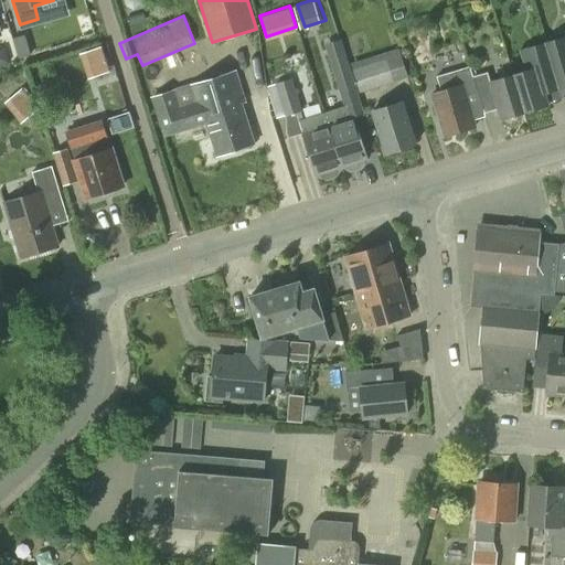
[(564,36),(544,43),(561,98),(564,96),(564,36)]
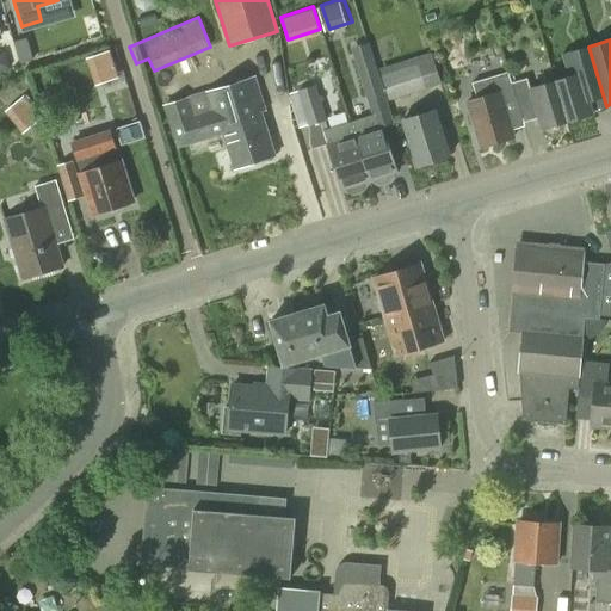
[(369,42),(351,48),(369,106),(387,100),(369,45),(369,42)]
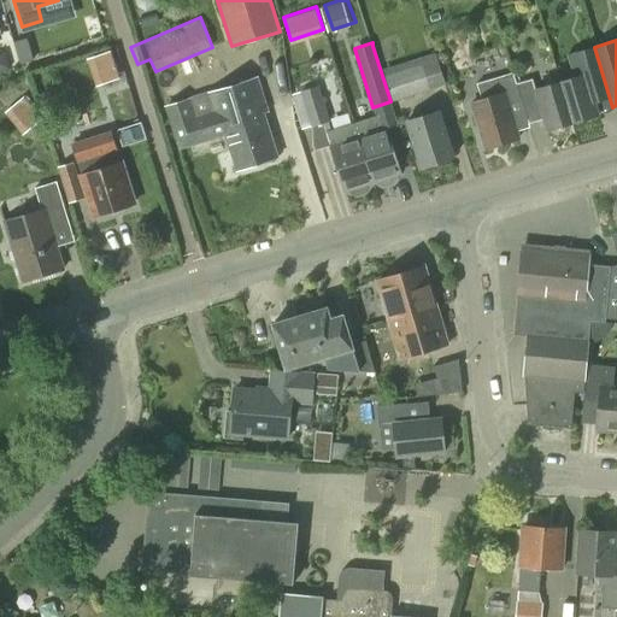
[(574,78),(560,82),(573,123),(598,115),(598,112),(612,107),(594,47),(568,54),(574,78)]
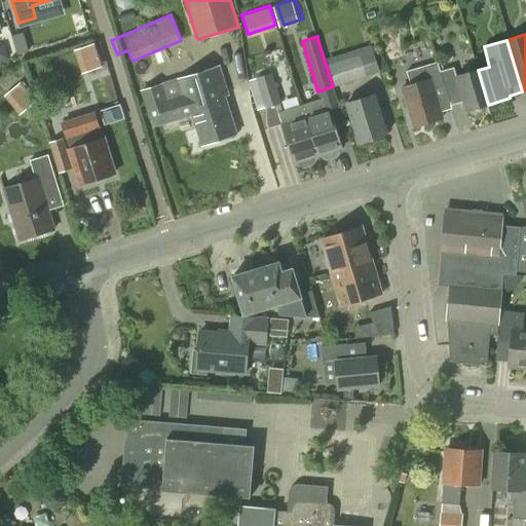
[(99,41),(78,47),(85,71),(106,64),(99,41)]
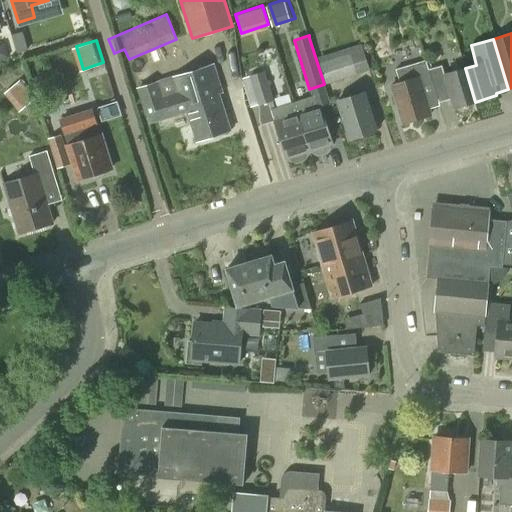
[(361,44),(318,58),(326,84),(370,70),(361,44)]
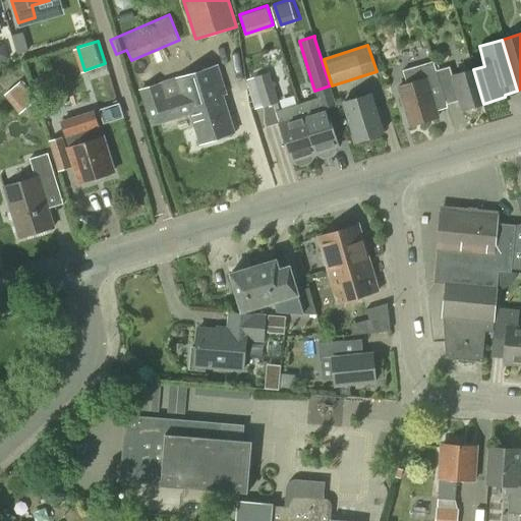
[(407,84),(398,87),(410,126),(439,117),(429,88),(441,83),(437,70),(433,62),(403,71),(407,84)]
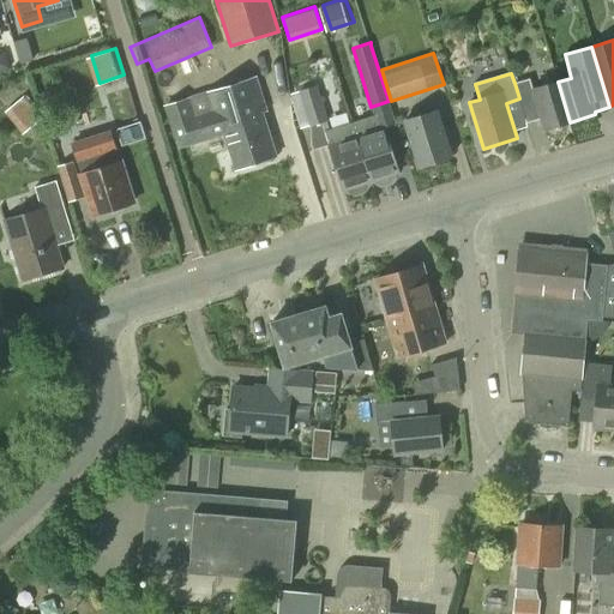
[(188,98),(164,107),(178,149),(224,134),(235,170),(277,157),(263,112),(268,110),(257,77),(208,92),(214,112),(194,118),(188,98)]
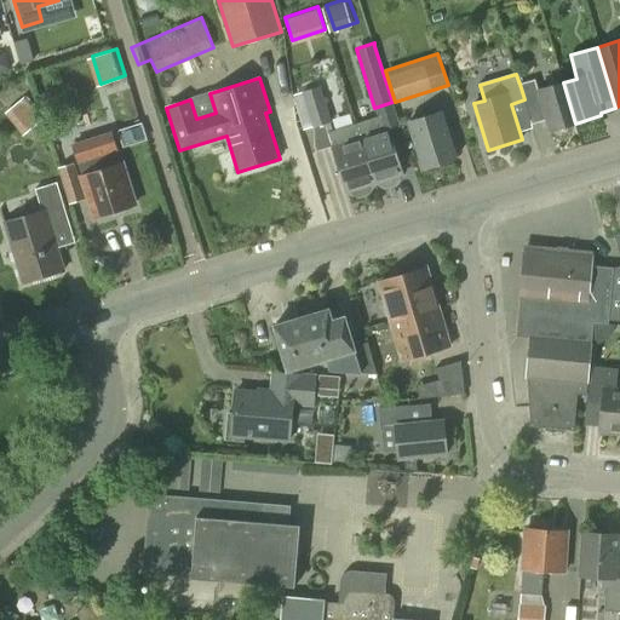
[(535,80),(520,84),(524,99),(532,124),(546,119),(550,131),(575,124),(563,82),(538,91),(535,80)]
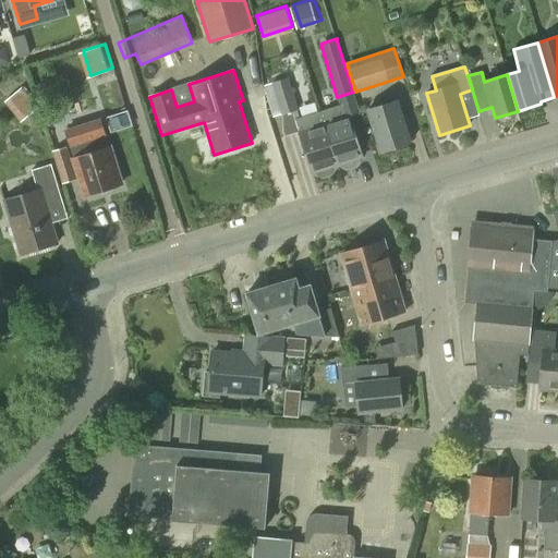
[(288,77),(271,83),(282,114),(299,110),(288,77)]
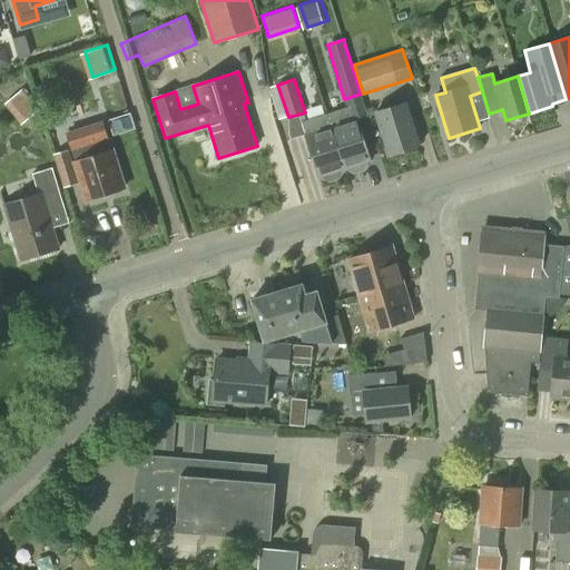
[(9,101),(26,121),(37,112),(21,91),(9,101)]
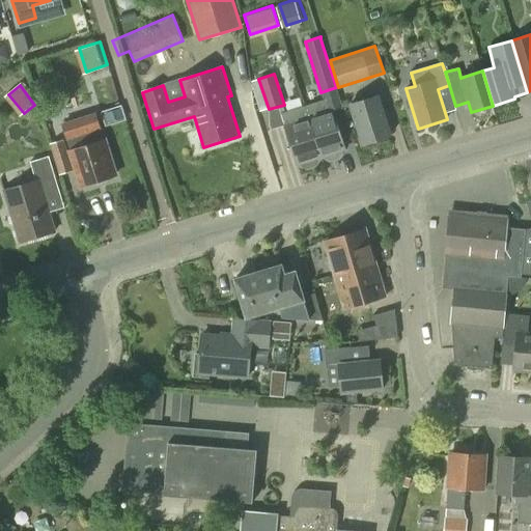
[(378,95),(350,106),(363,146),(391,137),(378,95)]
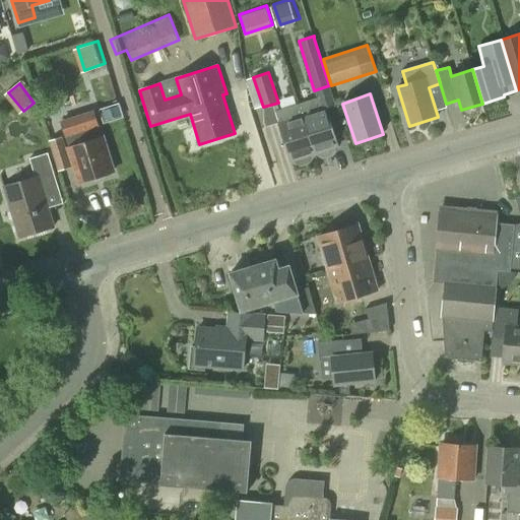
[(317,99),(298,104),(314,154),(317,153),(318,156),(323,159),(333,156),(335,151),(334,148),(337,147),(325,109),(321,96),(317,99)]
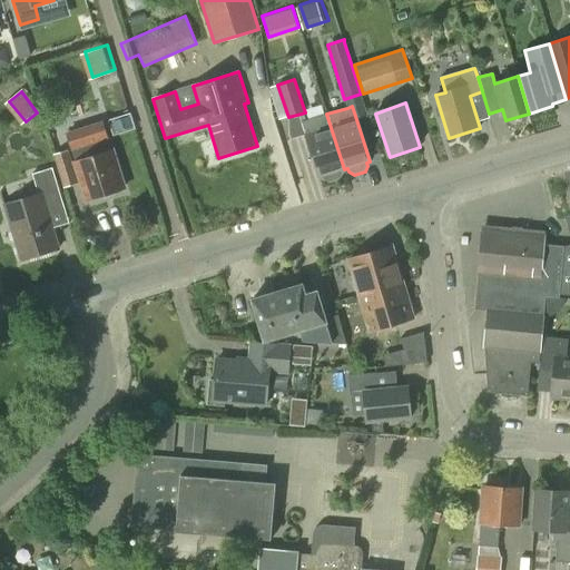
[(326,114),(302,121),(306,135),(305,136),(318,177),(323,176),(324,179),(327,180),(338,178),(341,174),(340,170),(344,169),(326,114)]
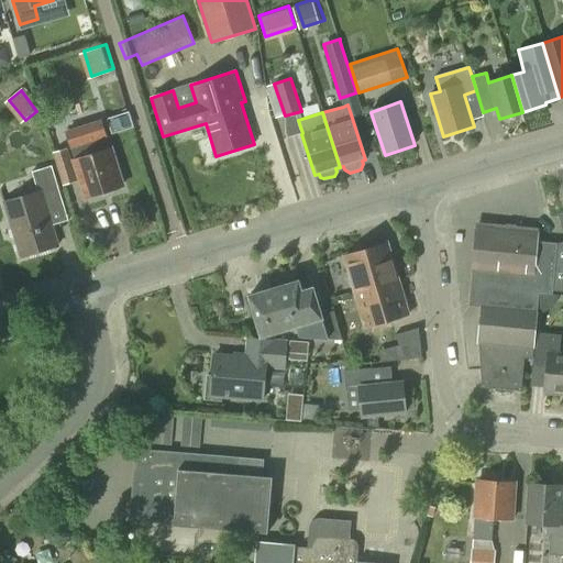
[(101,120),(65,132),(75,159),(74,159),(86,199),(124,187),(111,147),(110,147),(101,120)]
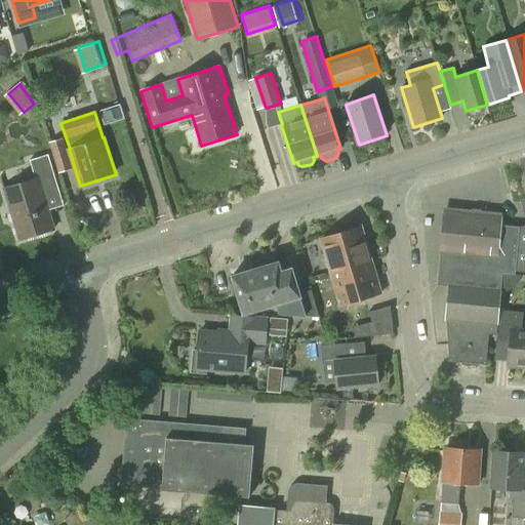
[(62,137),(49,140),(52,152),(58,171),(71,168),(66,149),(62,137)]
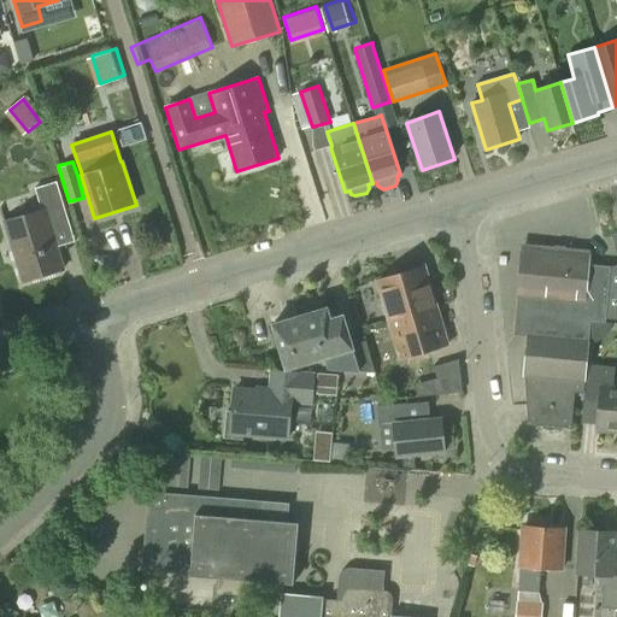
[(41,210),(4,222),(23,283),(64,270),(57,247),(51,227),(69,221),(57,182),(35,189),(41,210)]
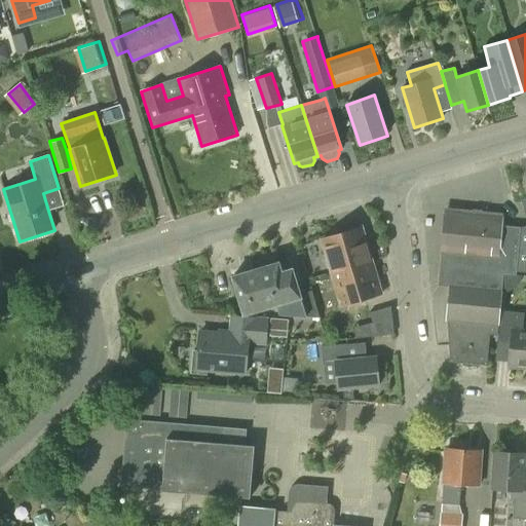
[(445,212),(439,286),(449,287),(446,323),(448,323),(449,362),(487,366),(490,335),(498,336),(500,311),(503,274),(516,275),(517,271),(525,272),(525,226),(520,227),(502,226),(503,217),(459,213),(445,212)]
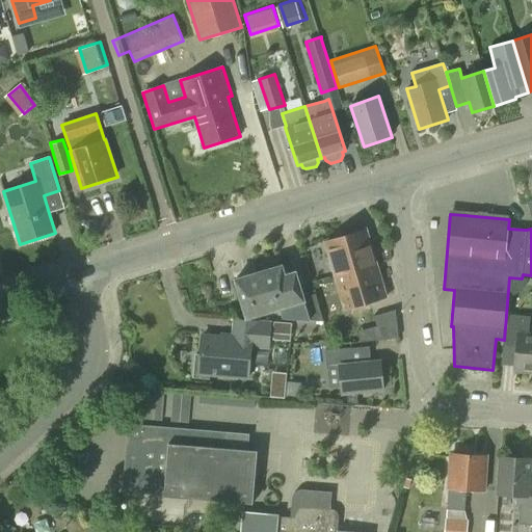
[(366,230),(325,242),(330,261),(327,263),(330,271),(334,272),(344,309),(356,306),(380,298),(386,296),(366,230)]
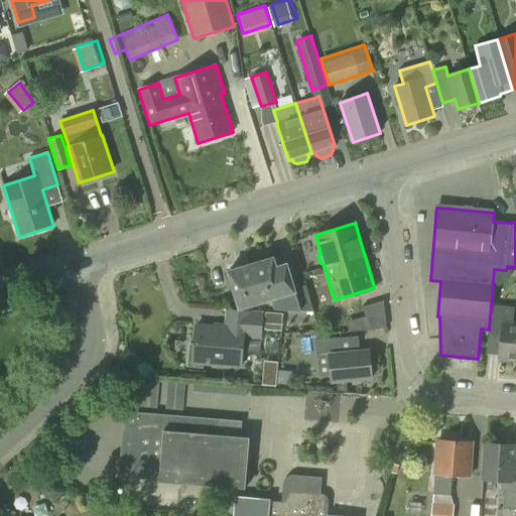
[(273,257),(228,271),(239,309),(271,300),(274,308),(313,311),(305,286),(293,289),(286,264),(276,267),(273,257)]
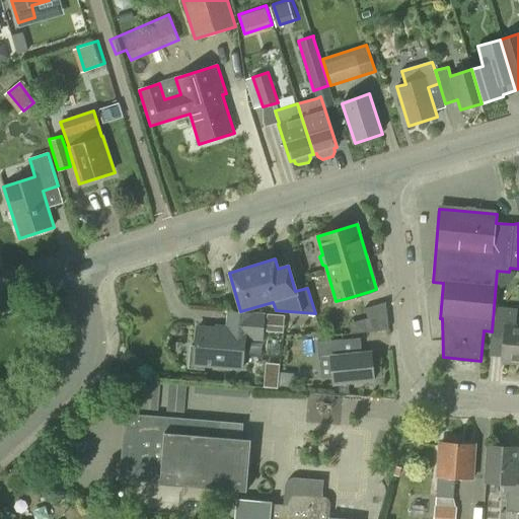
[(384,303),(364,309),(367,319),(371,332),(387,330),(384,303)]
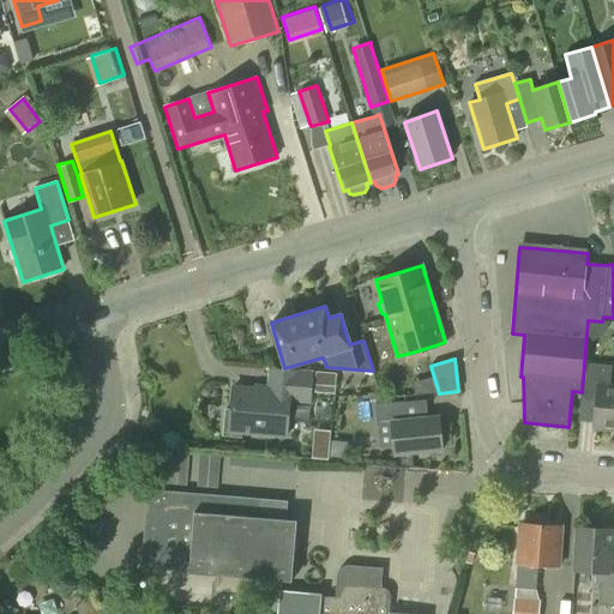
[(584,363),(582,392),(596,393),(594,422),(594,429),(613,431),(613,385),(609,385),(612,366),(584,363)]
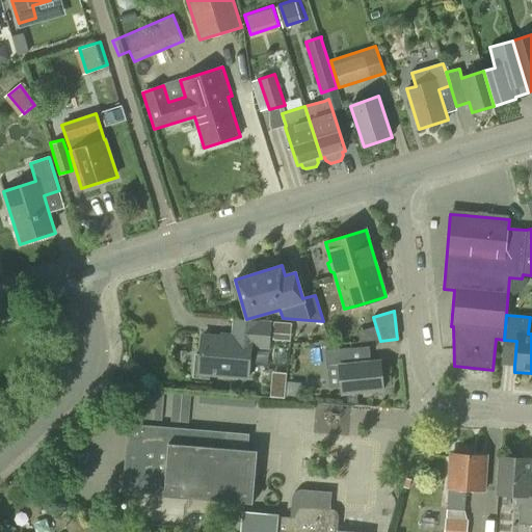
[(194,354),(192,379),(209,380),(210,375),(248,378),(250,349),(269,350),(271,322),(233,319),(233,320),(232,337),(205,335),(202,335),(201,355),(194,354)]
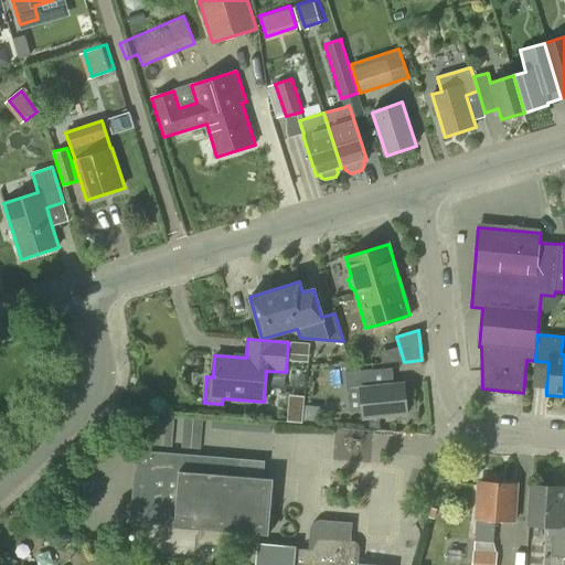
[(290,342),(289,360),(307,362),(309,343),(290,342)]
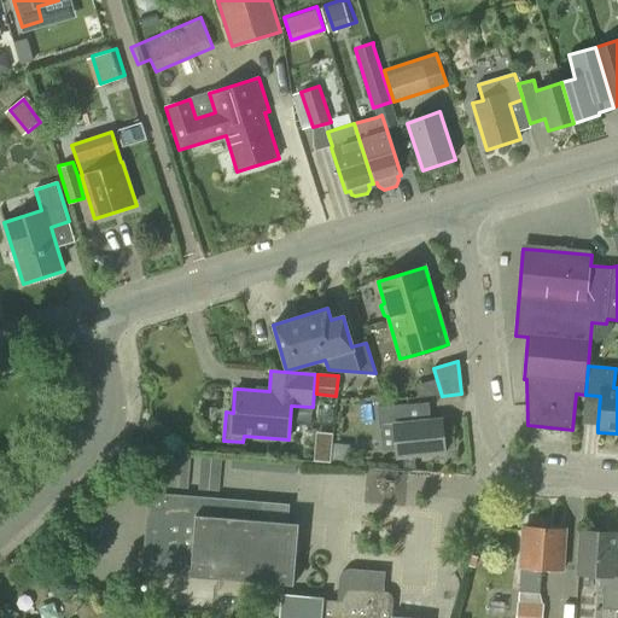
[(407,404),(378,407),(379,426),(394,425),(396,449),(397,459),(404,458),(417,456),(445,454),(442,419),(430,419),(409,421),(407,404)]
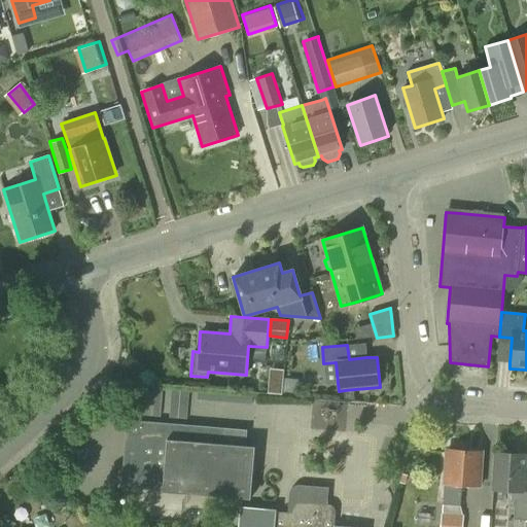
[(285,390),(287,366),(273,365),(271,388),(285,390)]
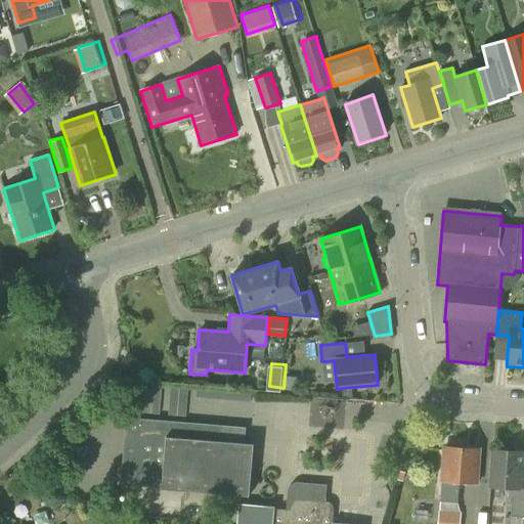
[(144,385),(141,413),(160,415),(162,387),(144,385)]
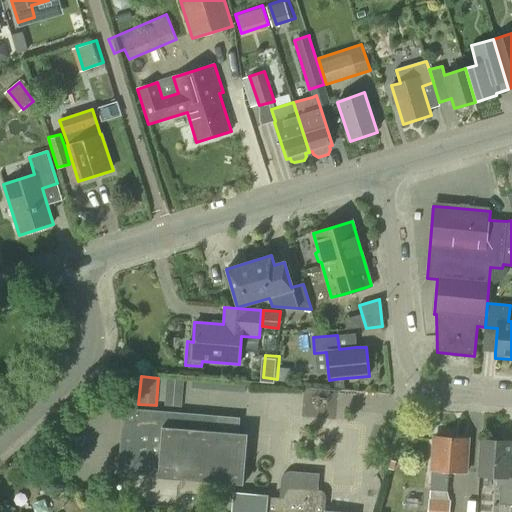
[(166,378),(164,406),(181,407),(184,380),(166,378)]
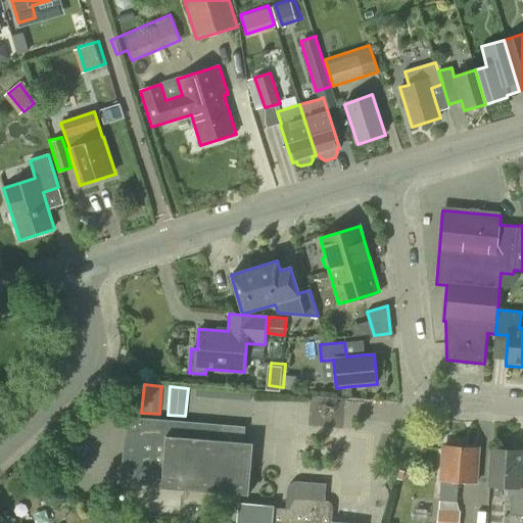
[(196,388),(195,397),(250,401),(250,393),(196,388)]
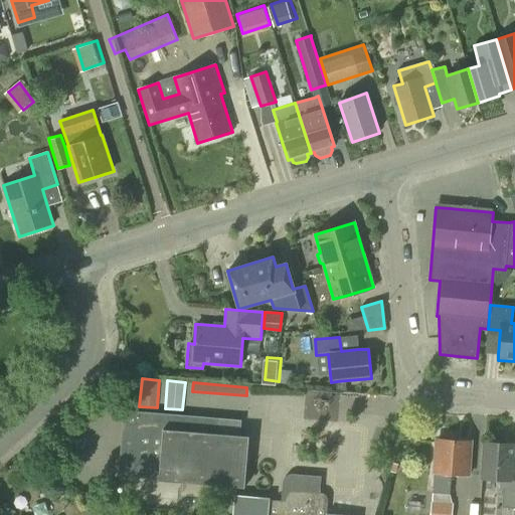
[(124,410),(119,475),(159,478),(159,481),(244,488),(248,437),(239,436),(241,420),(217,418),(124,410)]
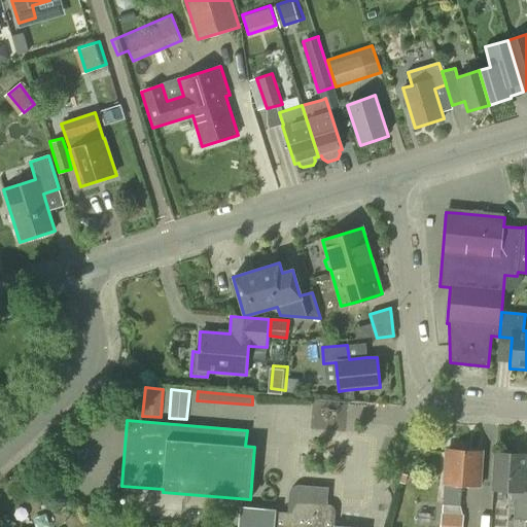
[(444,484),(441,526),(462,526),(463,517),(460,505),(461,485),(480,487),(482,452),(446,450),(444,484)]
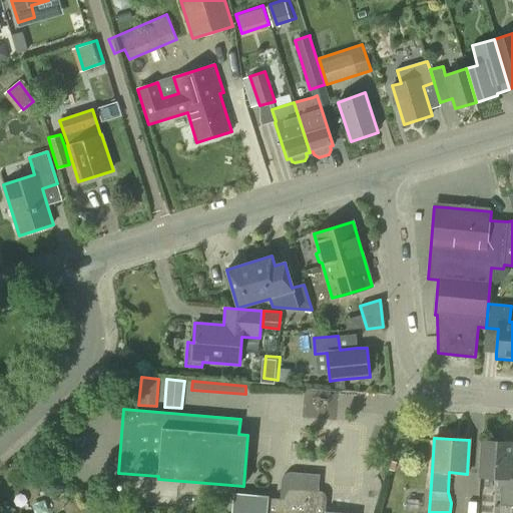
[(482,440),(479,477),(499,479),(498,487),(502,488),(501,505),(512,505),(512,477),(509,478),(512,443),(482,440)]
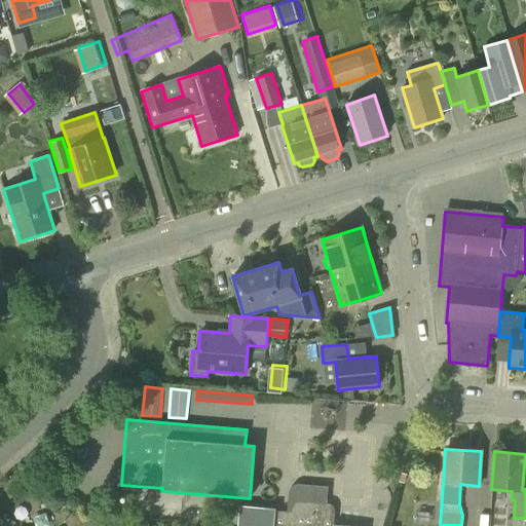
[(347,525),(334,525),(332,525),(331,525),(322,525),(323,520),(326,520),(326,512),(327,503),(328,487),(299,485),(298,485),(297,485),(296,485),(295,486),(294,486),(293,487),(292,488),(291,488),(291,489),(290,490),(290,491),(289,492),(289,493),(289,494),(287,513),(275,512),(275,509),(239,505),(237,525),(347,525)]
